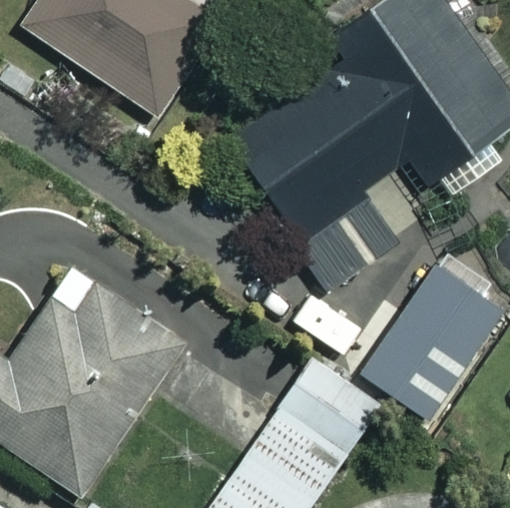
[(40,0),(21,30),(151,113),(223,0),(40,0)]
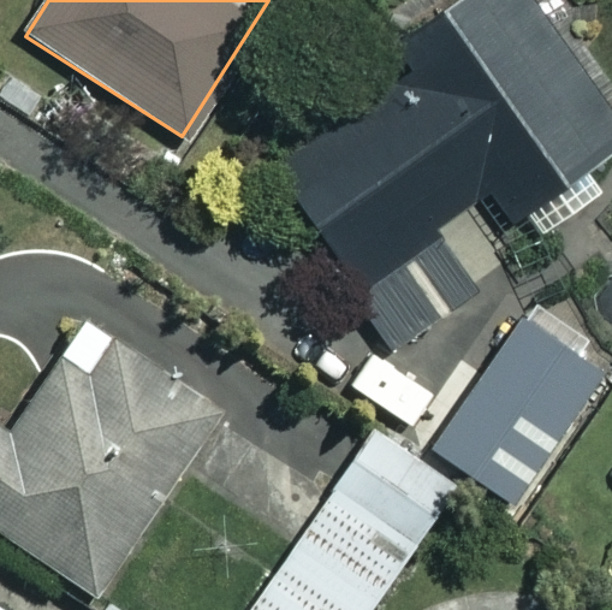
[(274,161),(391,348),(530,260),(510,218),(611,153),(611,125),(533,0),(447,0),(390,36),(414,73),(274,161)]
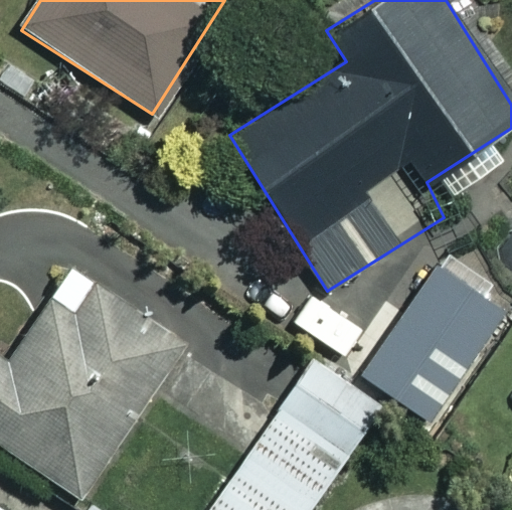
[(184,343),(72,267),(8,361),(0,355),(0,441),(80,496),(184,343)]
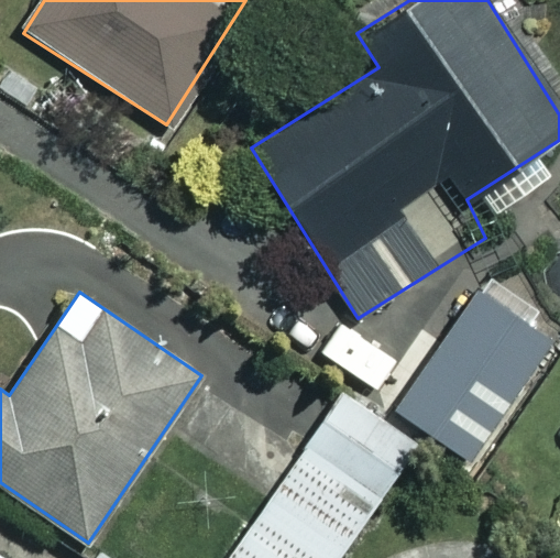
[(337,557),(405,469),(335,415),(227,557),(337,557)]
